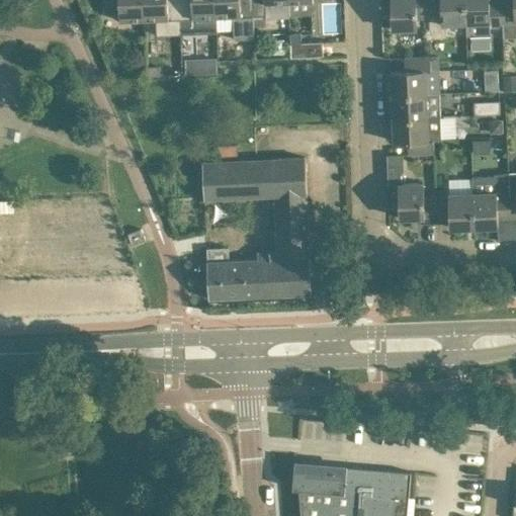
[(143,20),(142,0),(100,0),(101,14),(118,13),(118,21),(143,20)]
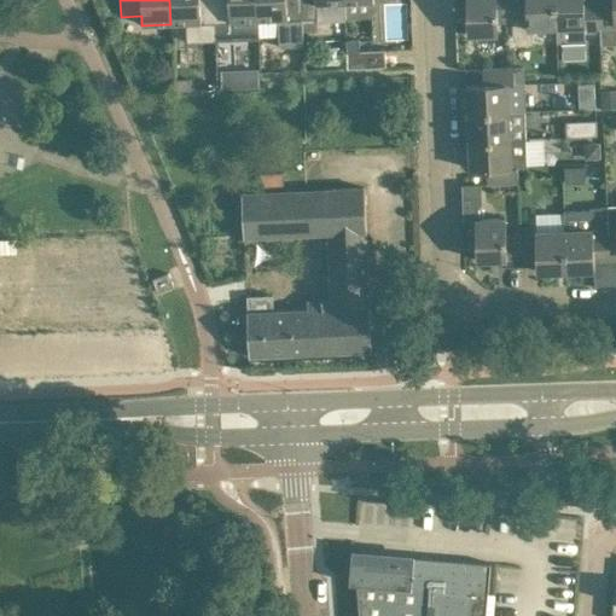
[(169,0),(170,24),(184,23),(185,44),(214,42),(211,0),(169,0)]
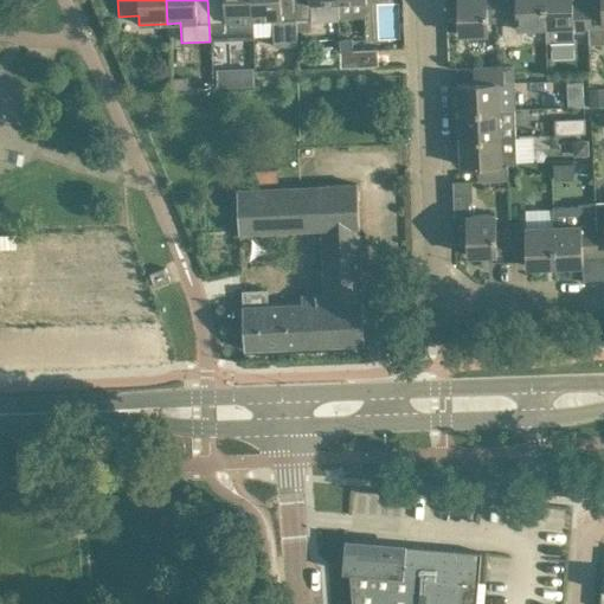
[(207,0),(210,42),(239,40),(252,39),(251,20),(250,0),(207,0)]
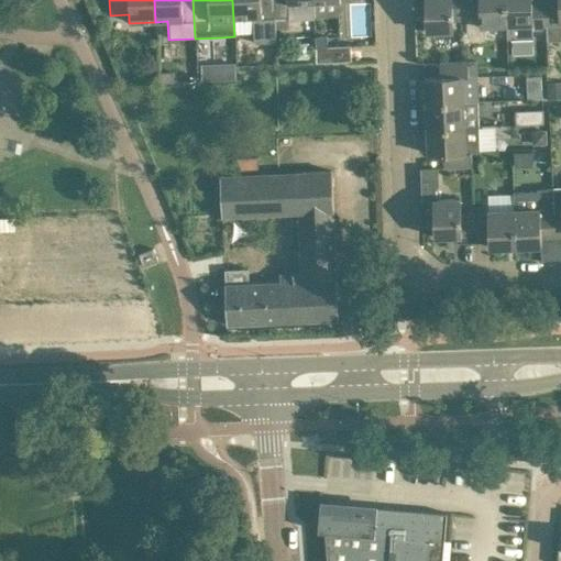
[(273,19),(272,0),(232,0),(233,19),(252,18),(253,43),(274,42),(274,30),(273,19)]
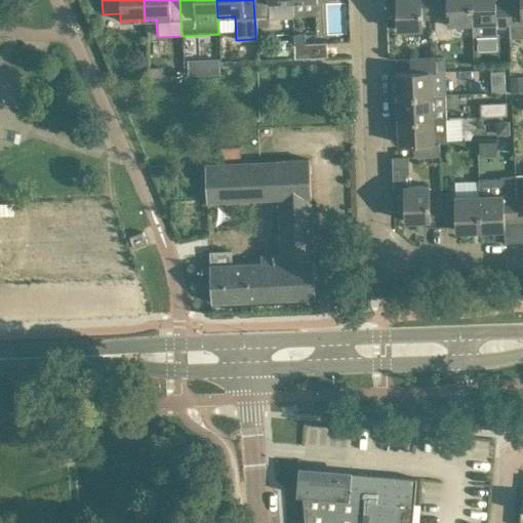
[(253,0),(254,17),(267,17),(292,16),(291,3),(290,0),(253,0)]
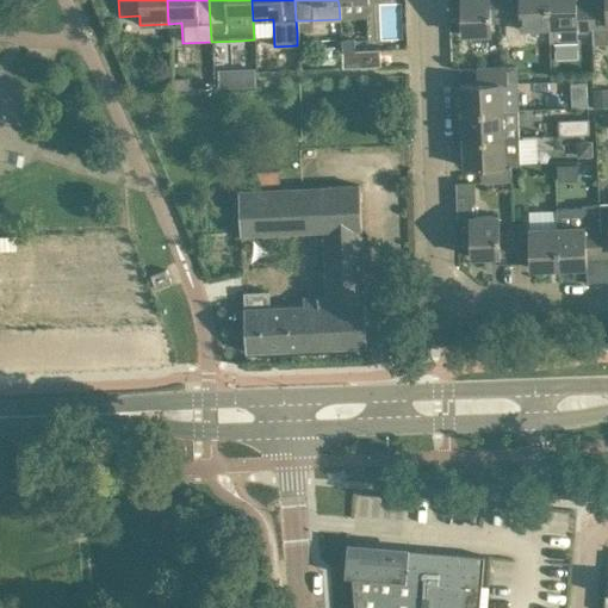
[(502,22),(500,0),(459,0),(461,36),(488,35),(486,23),(502,22)]
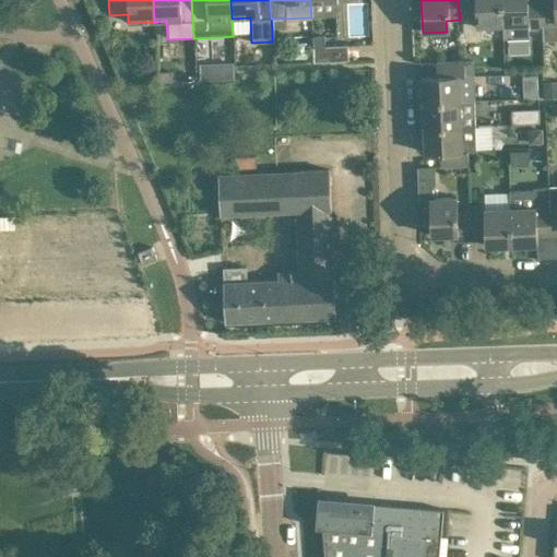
[(458,0),(460,20),(461,20),(462,44),(481,43),(480,24),(500,23),(501,40),(502,40),(499,0),(458,0)]
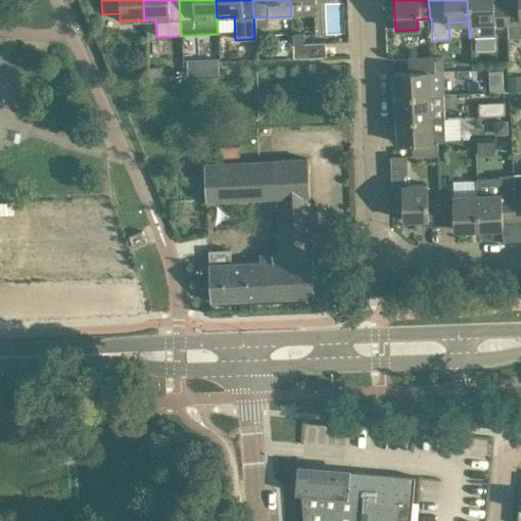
[(467,0),(470,38),(493,37),(493,26),(506,26),(504,1),(492,2),(491,0),(467,0)]
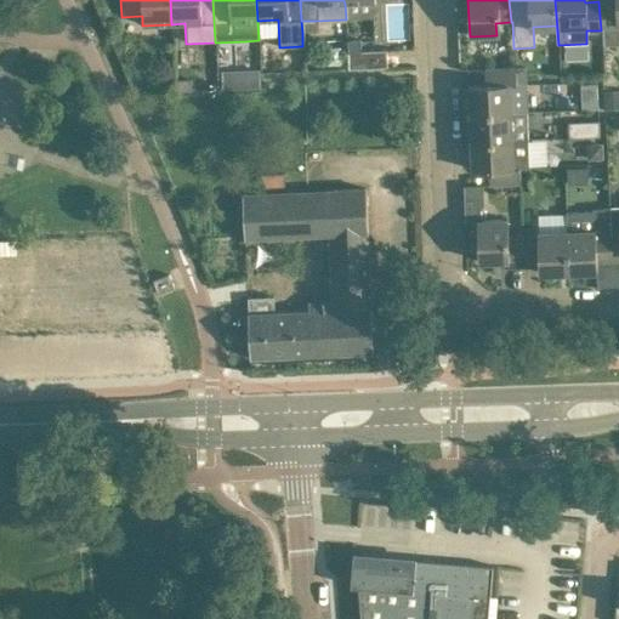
[(618,41),(618,40),(618,0),(614,0),(615,1),(598,1),(601,30),(601,47),(618,47),(618,41)]
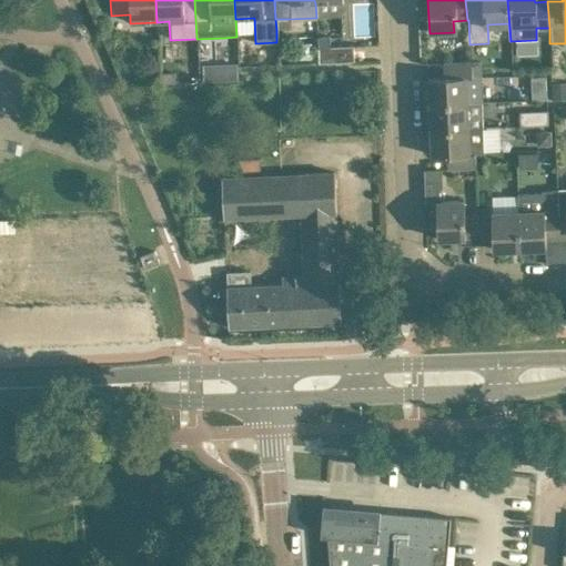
[(275,19),(276,30),(290,29),(289,19),(275,19)]
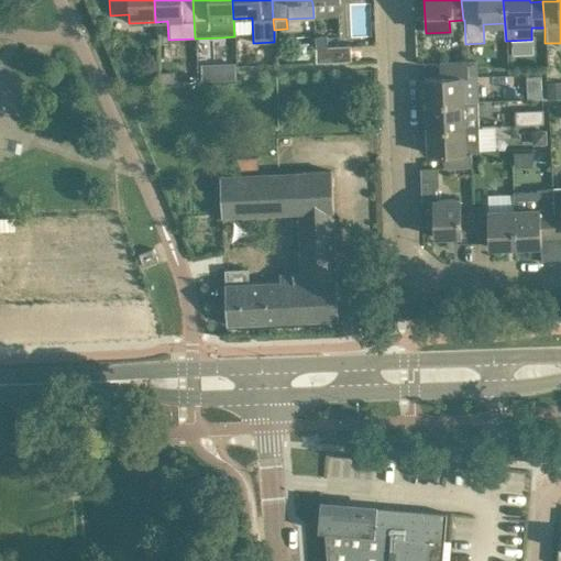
[(315,64),(350,62),(349,46),(326,47),(326,37),(314,39),(315,64)]
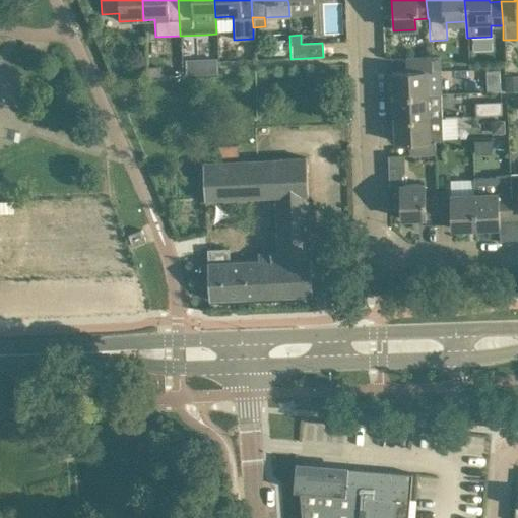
[(405,72),(391,72),(392,96),(428,94),(428,95),(440,95),(439,70),(430,71),(430,58),(404,59),(405,72)]
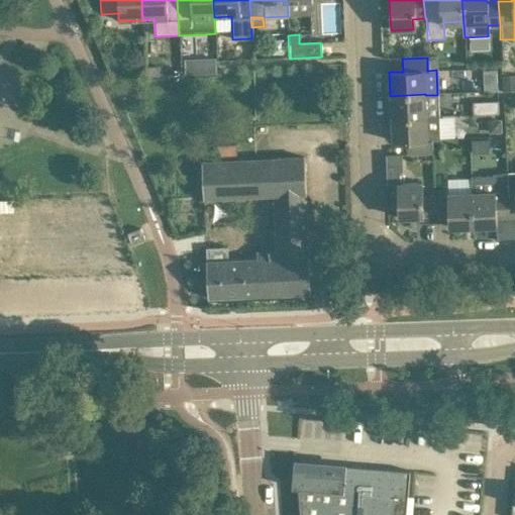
[(427,58),(427,71),(436,70),(436,58),(427,58)]
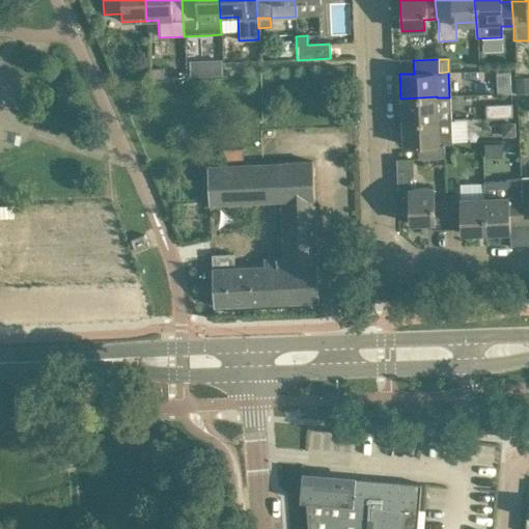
[(220,60),(211,61),(212,77),(221,76),(220,60)]
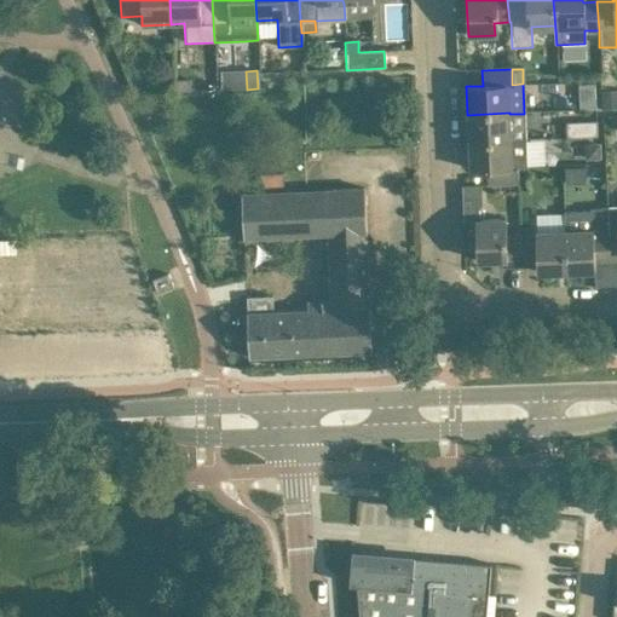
[(186,91),(186,85),(182,80),(176,81),(176,92),(186,91)]
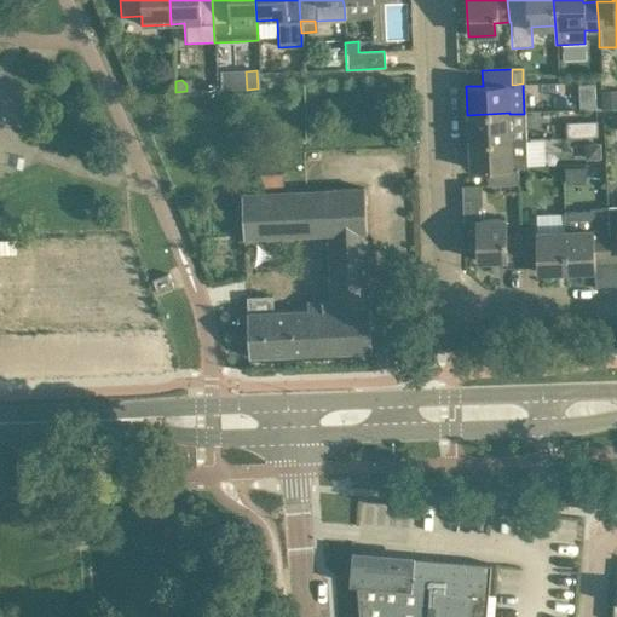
[(577,82),(577,109),(594,108),(594,82),(577,82)]
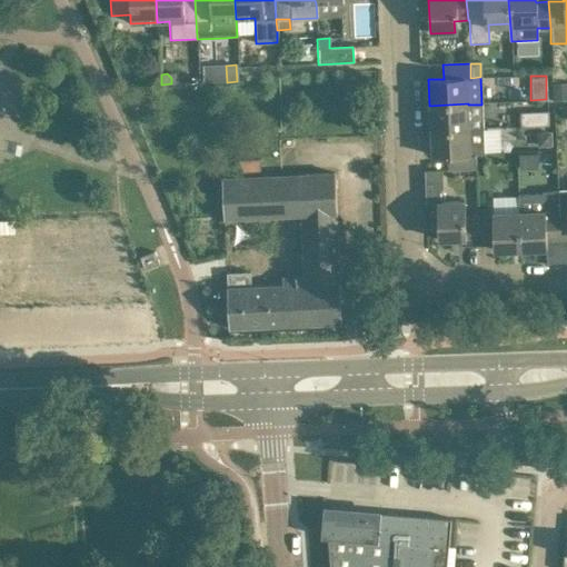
[(553,100),(566,99),(566,86),(553,87),(553,100)]
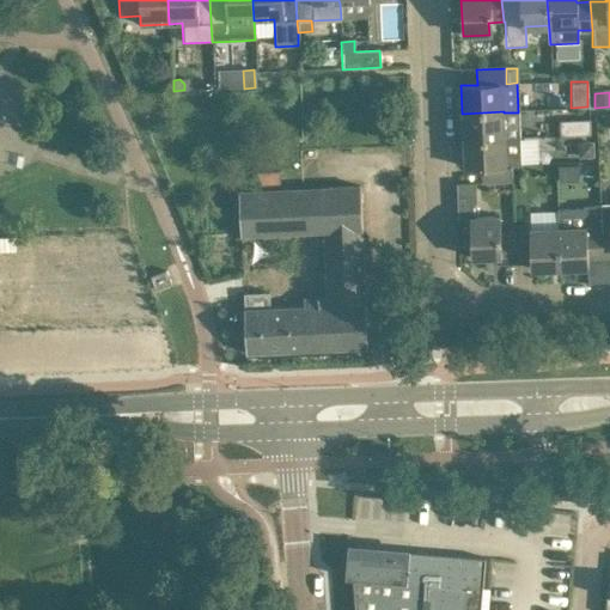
[(519,139),(518,113),(504,113),(504,111),(462,114),(463,141),(519,139)]
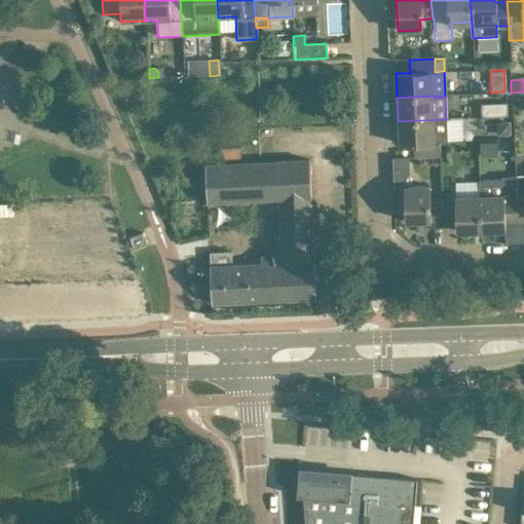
[(507,104),(482,105),(482,117),(507,116),(507,104)]
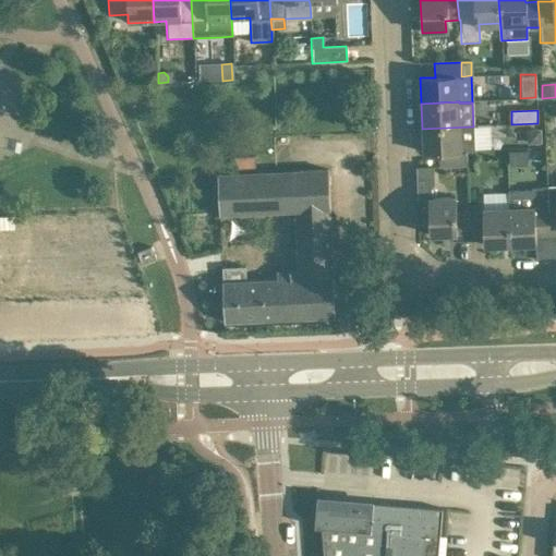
[(467,166),(466,154),(474,153),(473,127),(422,129),(423,154),(437,153),(438,167),(467,166)]
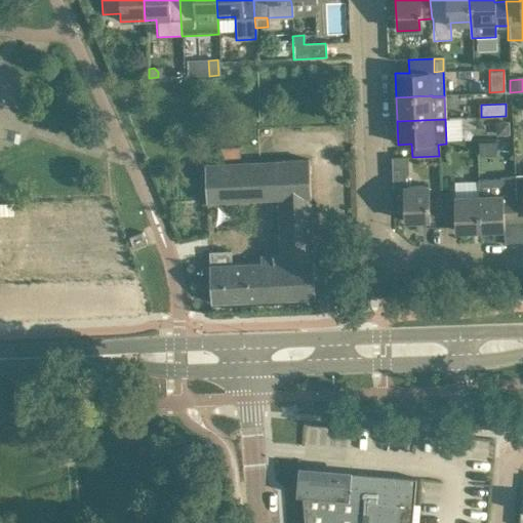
[(499,123),(495,128),(495,135),(508,135),(507,123),(499,123)]
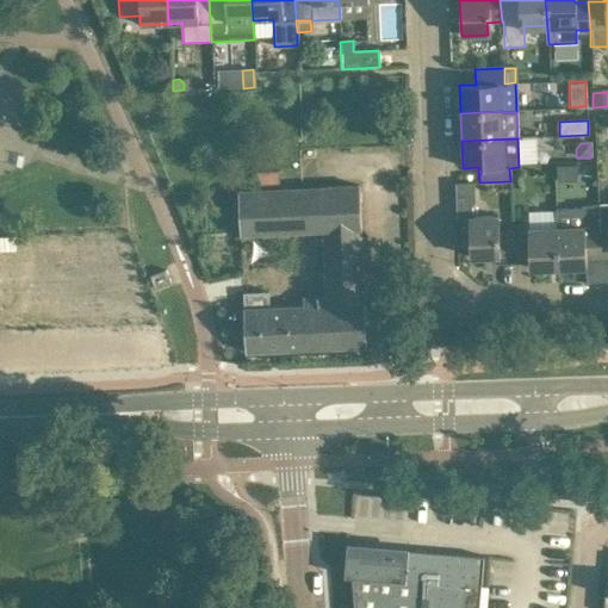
[(278,186),(278,171),(254,172),(254,187),(278,186)]
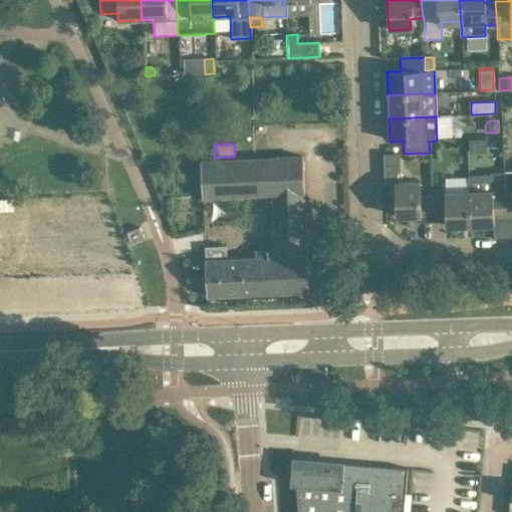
[(206,296),(307,292),(301,157),(200,162),(201,198),(270,195),(273,251),(254,252),(255,258),(226,259),(225,246),(204,247),(206,296)]
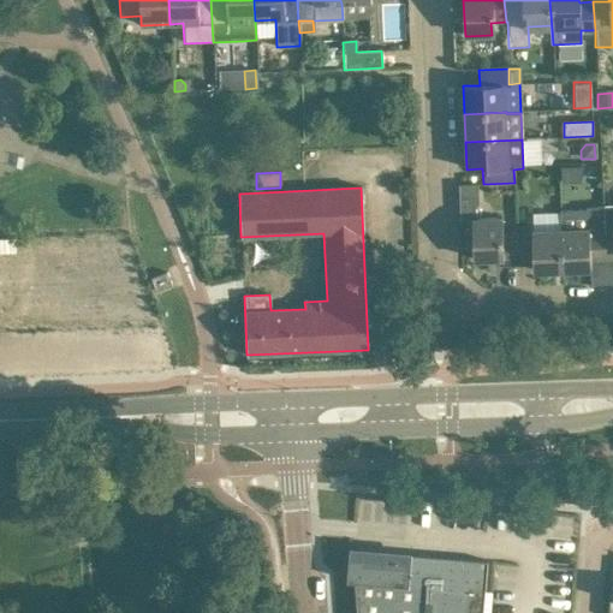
[(500,218),(497,218),(475,219),(474,206),(477,206),(477,196),(458,196),(460,253),(474,253),(474,260),(501,259),(503,266),(517,265),(516,233),(501,233),(500,218)]
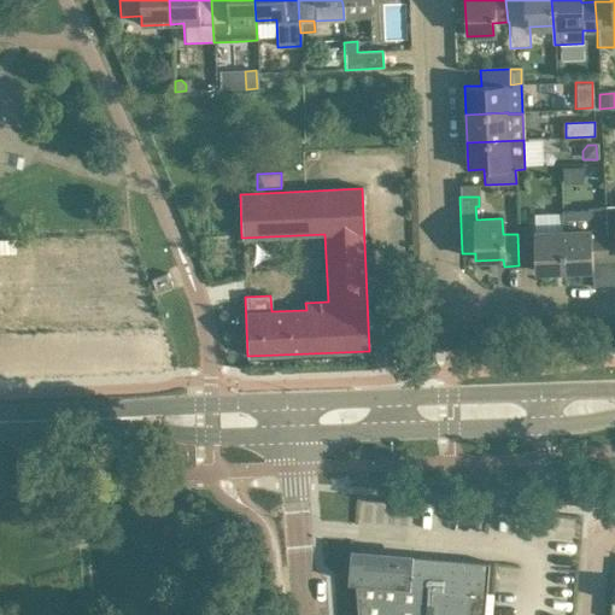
[(614,206),(604,208),(607,262),(614,262),(614,206)]
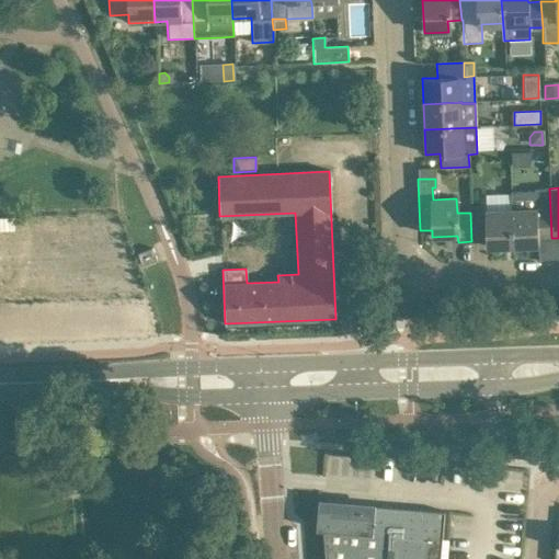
[(551,238),(549,189),(533,190),(534,193),(511,194),(511,208),(511,210),(512,247),(537,246),(537,239),(551,238)]
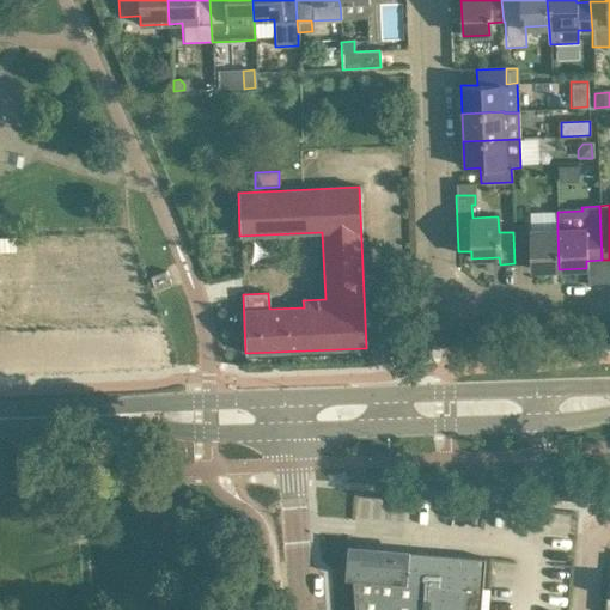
[(559,269),(557,230),(530,230),(529,232),(513,232),(514,263),(530,263),(531,270),(559,269)]
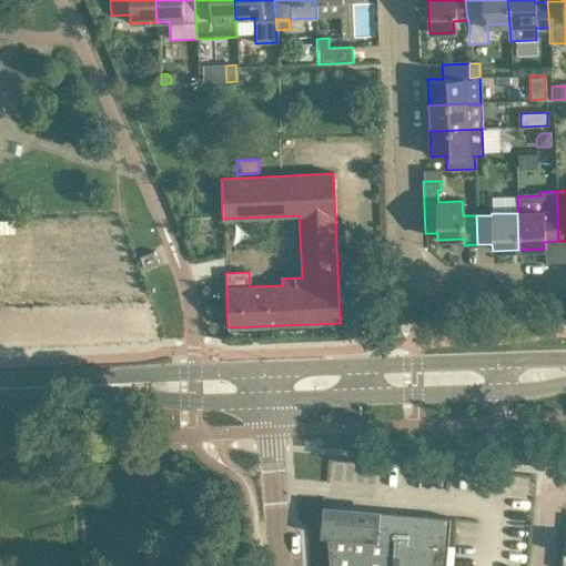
[(139,258),(143,270),(158,264),(153,252),(139,258)]
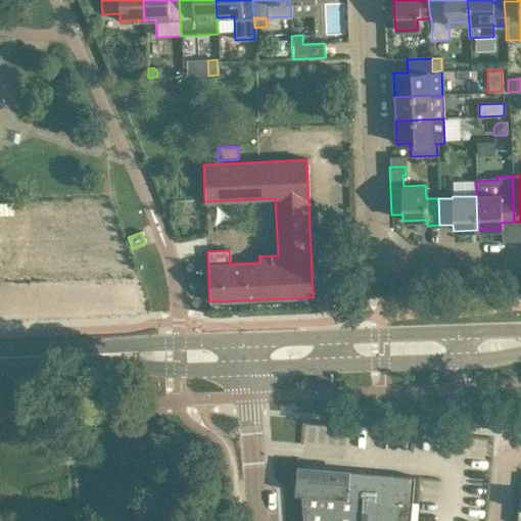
[(409,520),(414,477),(379,474),(378,479),(346,477),(347,471),(297,467),(298,466),(296,465),(294,493),(300,494),(302,520),(409,520)]
